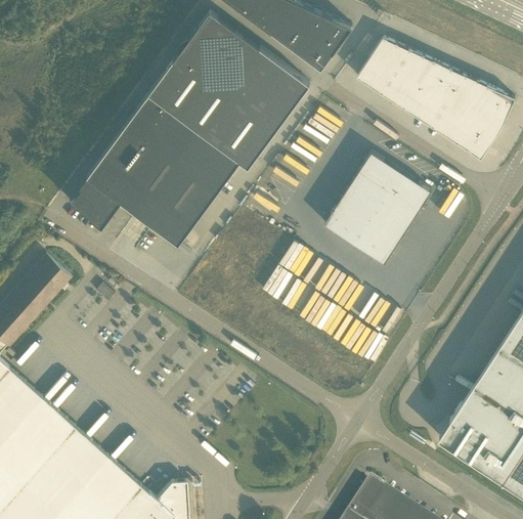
[(352,29),(303,6),(295,0),(225,0),(271,34),(320,71),(333,55),(333,54),(352,29)]
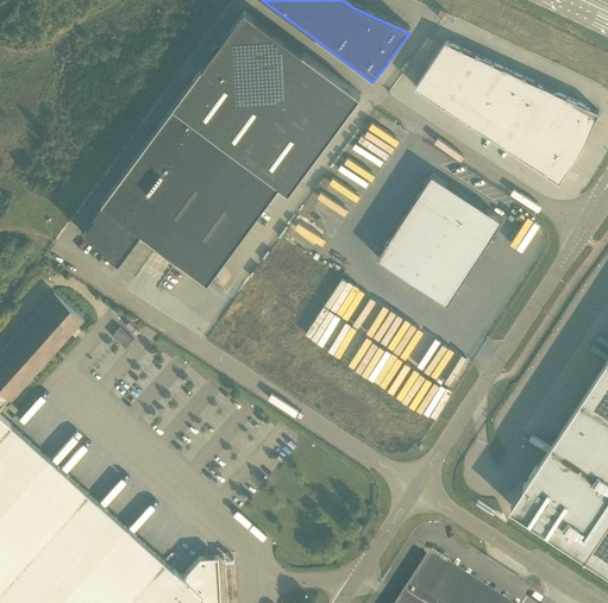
[(244,14),(220,46),(173,111),(279,189),(288,196),(359,100),(244,14)]
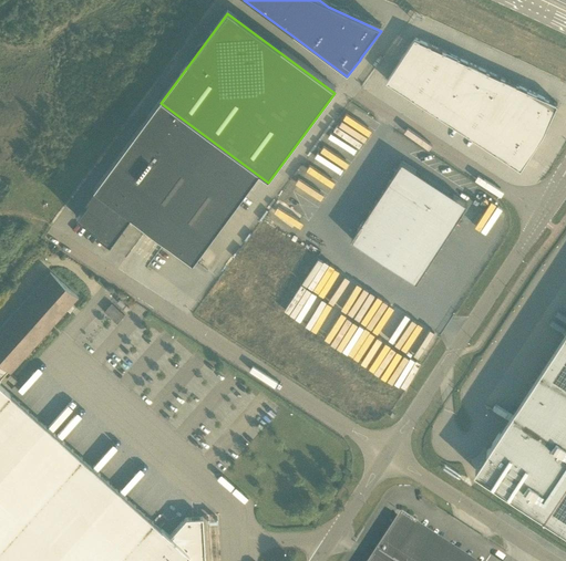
[(428,81),(443,56),(414,43),(401,63),(428,81)]
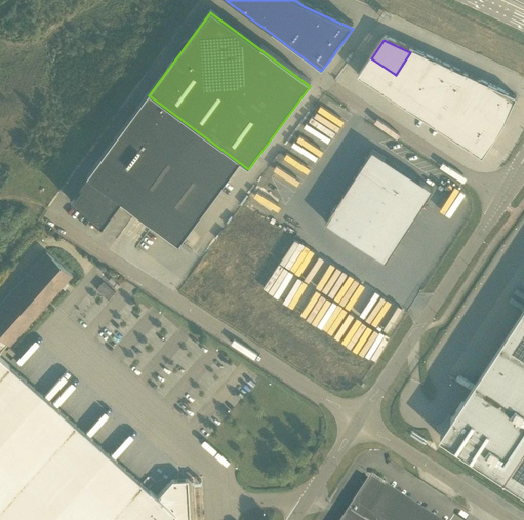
[(410,52),(396,75),(420,90),(438,65),(410,52)]
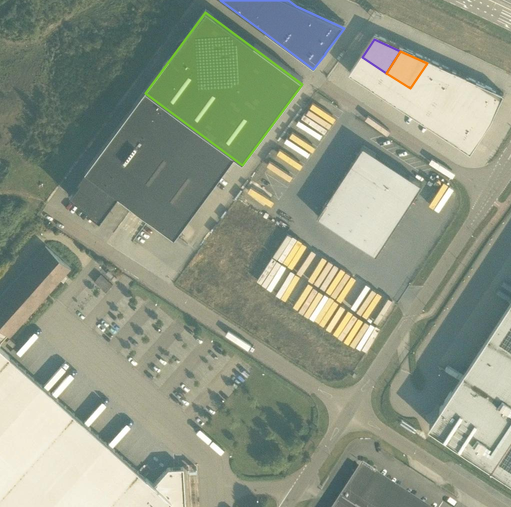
[(362,57),(348,77),(373,93),(386,73),(362,57)]
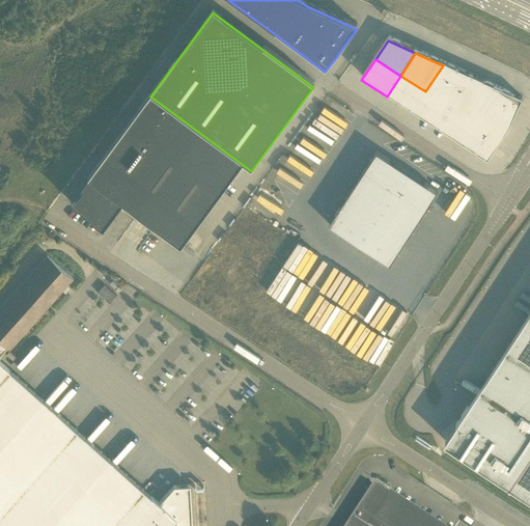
[(470,78),(443,65),(425,91),(450,108),(470,78)]
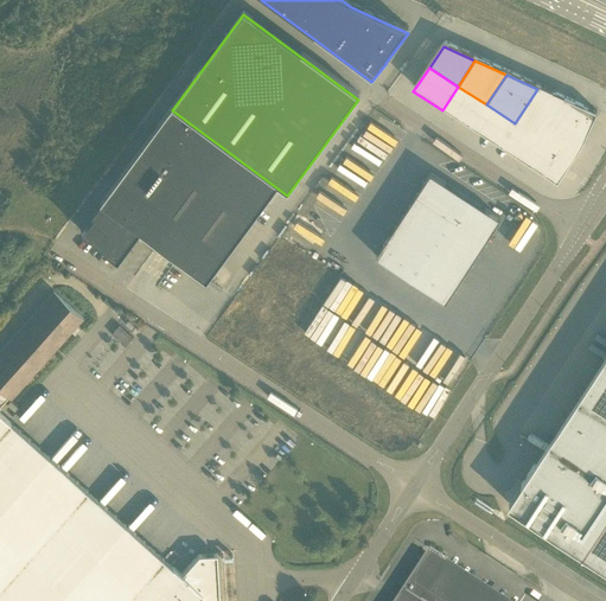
[(471,129),(486,104),(458,87),(442,110),(471,129)]
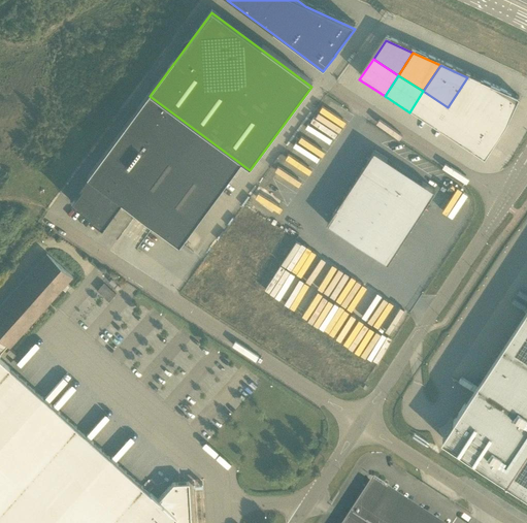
[(448,107),(472,124),(494,91),(467,77),(448,107)]
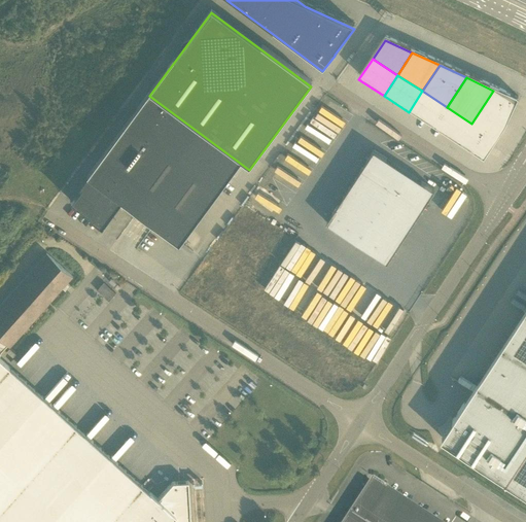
[(447,107),(422,91),(409,112),(433,129),(447,107)]
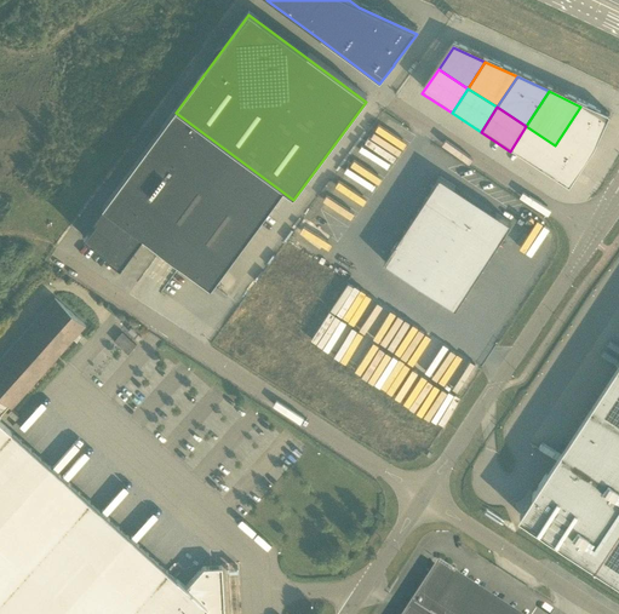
[(609,119),(580,107),(555,145),(585,165),(594,153),(609,119)]
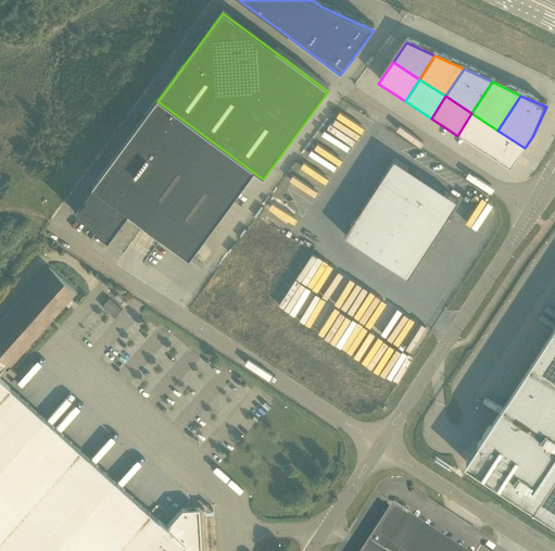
[(189,261),(254,173),(158,101),(73,216),(109,243),(128,216),(189,261)]
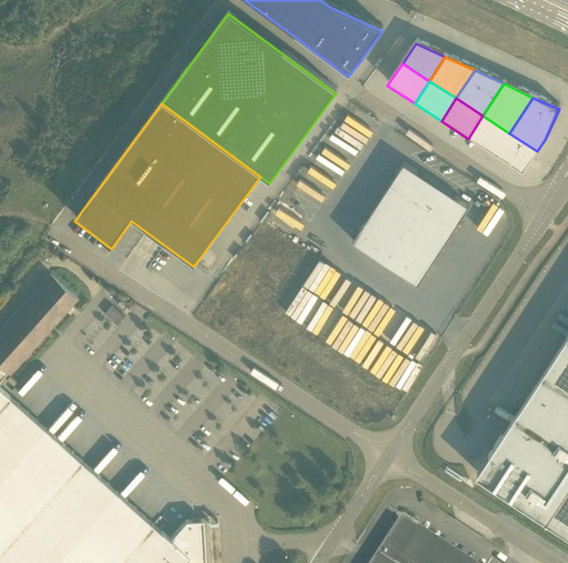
[(509,133),(482,116),(468,139),(495,157),(509,133)]
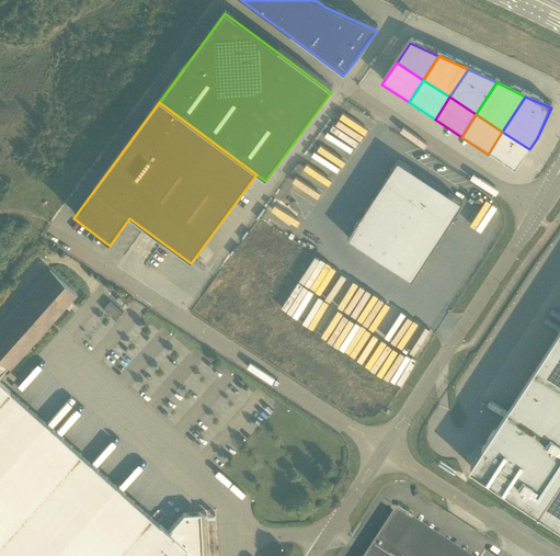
[(514,172),(529,149),(502,132),(488,155),(514,172)]
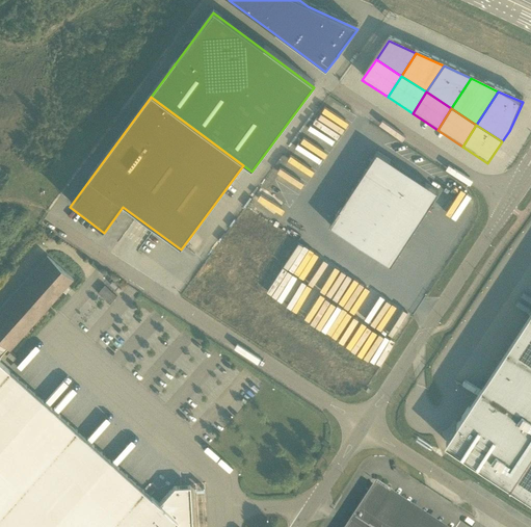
[(424,189),(394,168),(390,166),(390,165),(376,156),(328,230),(390,270),(437,196),(425,188),(424,189)]
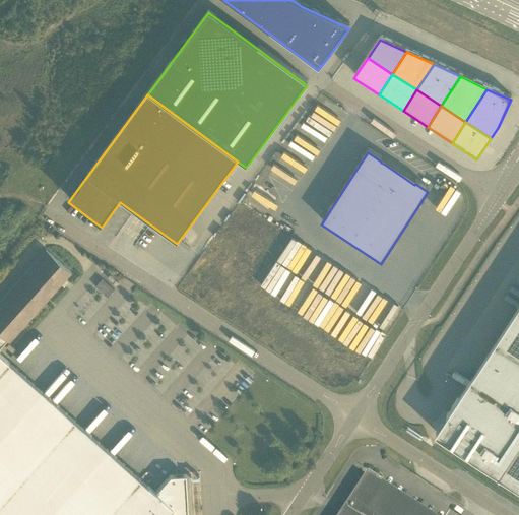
[(186,514),(184,479),(169,480),(154,497),(0,359),(0,351),(6,345),(8,347),(70,277),(45,254),(0,304),(0,514),(186,514)]
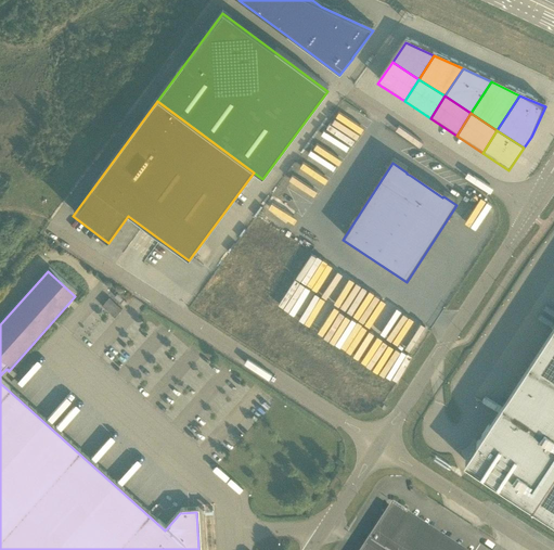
[(114,322),(123,315),(110,302),(101,309),(114,322)]
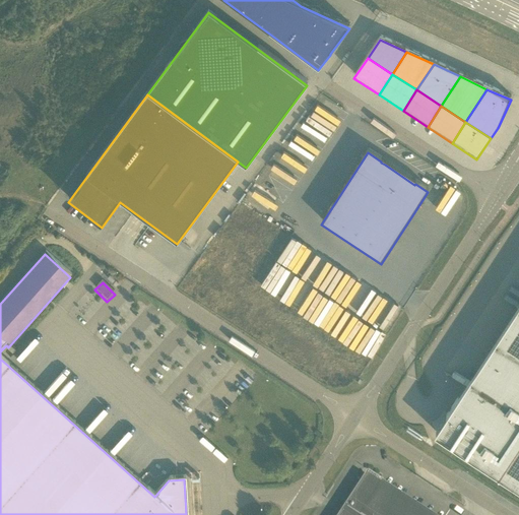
[(518,308),(457,402),(446,420),(446,421),(459,430),(449,445),(449,446),(518,492),(518,308)]
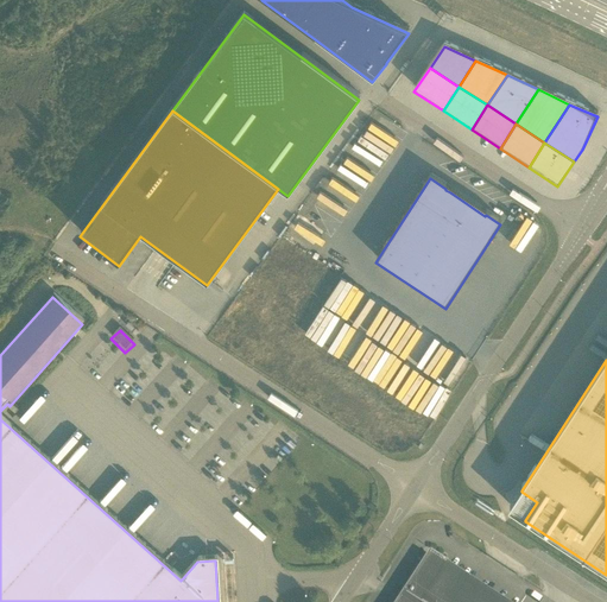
[(520,494),(519,494),(518,494),(517,495),(516,495),(514,495),(514,496),(513,496),(512,498),(511,499),(511,500),(510,500),(510,501),(510,502),(509,502),(509,504),(509,505),(509,506),(509,507),(509,508),(510,508),(510,509),(510,511),(511,511),(511,512),(512,513),(513,513),(513,514),(514,514),(514,515),(516,515),(517,515),(518,515),(518,517),(519,517),(520,517),(522,515),(523,515),(524,515),(525,515),(525,514),(526,514),(526,513),(528,513),(528,512),(529,512),(529,511),(530,509),(530,508),(530,507),(530,506),(530,505),(530,504),(530,502),(530,501),(529,500),(529,499),(528,499),(528,498),(526,498),(526,496),(525,496),(524,495),(523,495),(522,495),(522,494),(520,494)]
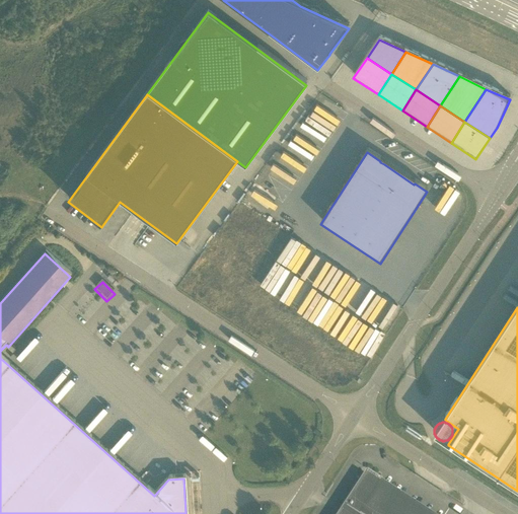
[(418,513),(367,481),(345,513),(418,513)]
